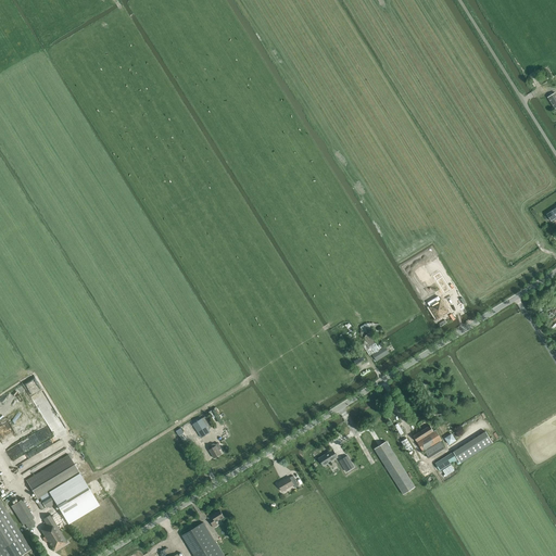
[(551,222),(555,217),(555,207),(546,214),(551,222)]
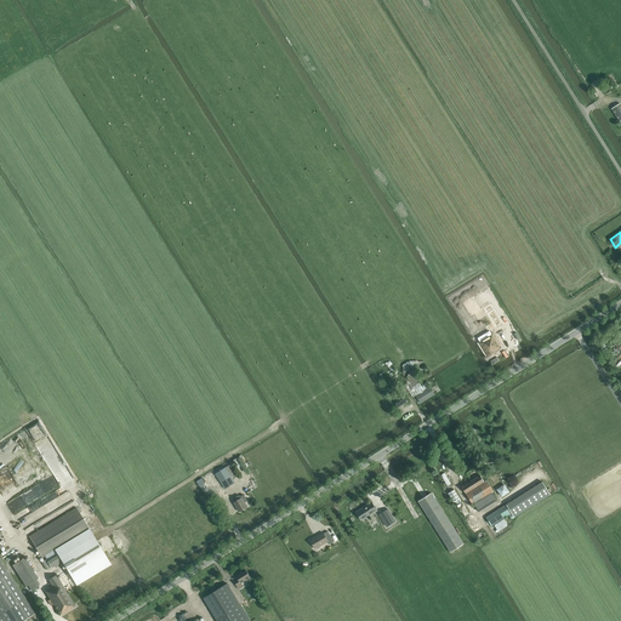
[(503,325),(494,309),(486,313),(496,329),(503,325)]
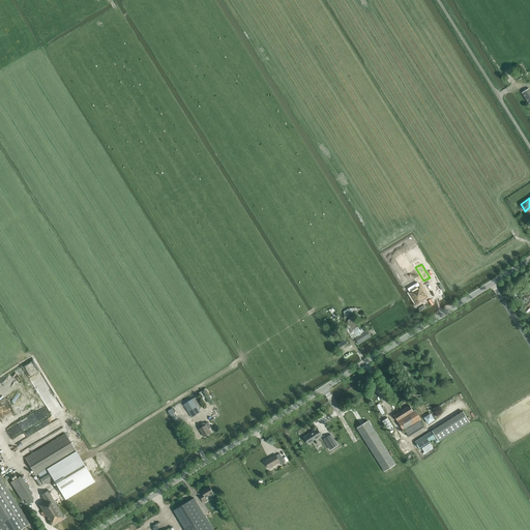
[(417,282),(407,288),(409,292),(415,302),(416,304),(421,300),(427,296),(419,285),(417,282)]
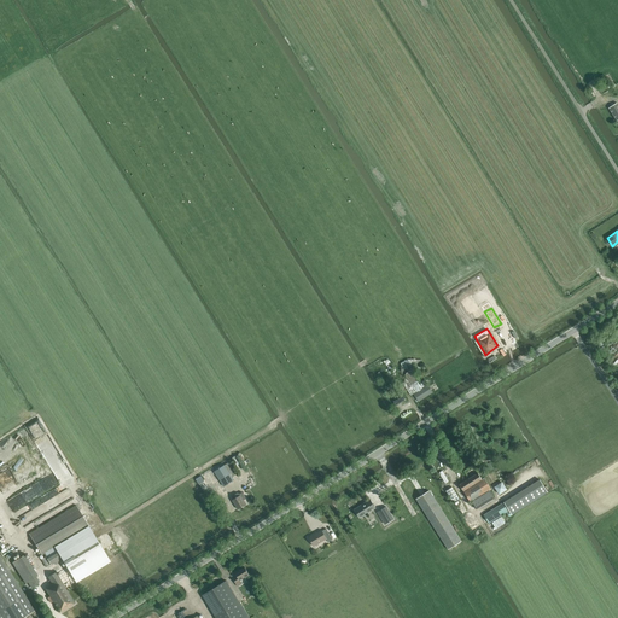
[(401,362),(404,371),(414,365),(412,361),(410,361),(409,359),(401,362)]
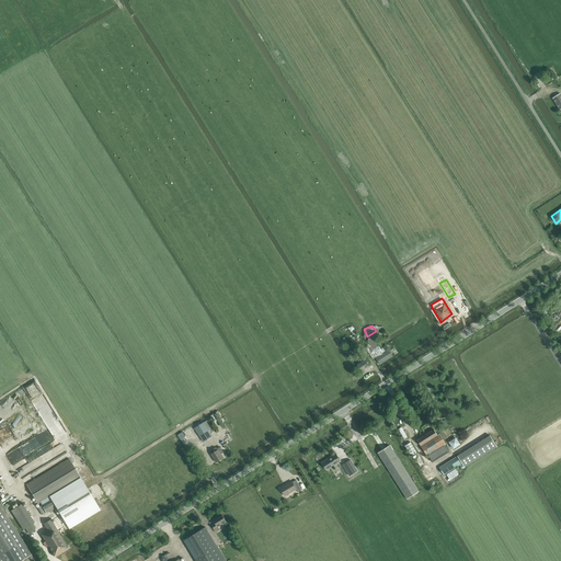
[(388,348),(375,357),(379,365),(393,356),(388,348)]
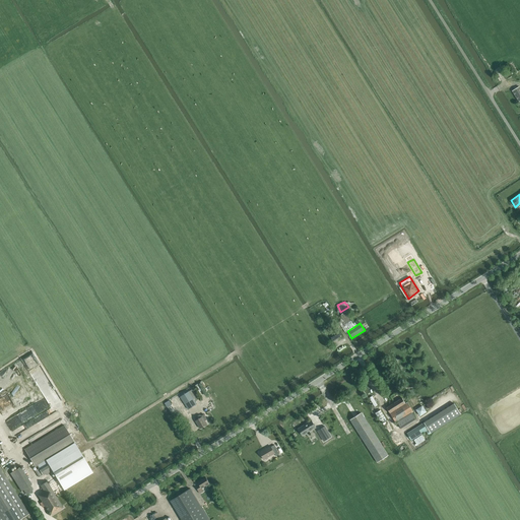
[(193,389),(189,391),(180,397),(188,409),(197,404),(195,401),(199,399),(193,389)]
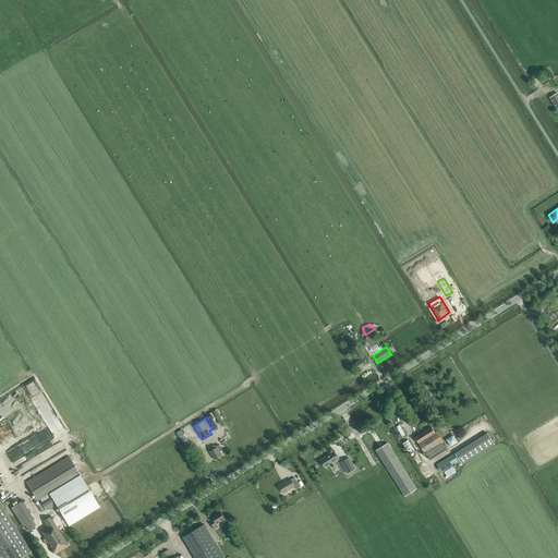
[(447,451),(441,443),(444,441),(438,432),(435,433),(432,427),(415,438),(425,453),(426,452),(431,461),(447,451)]
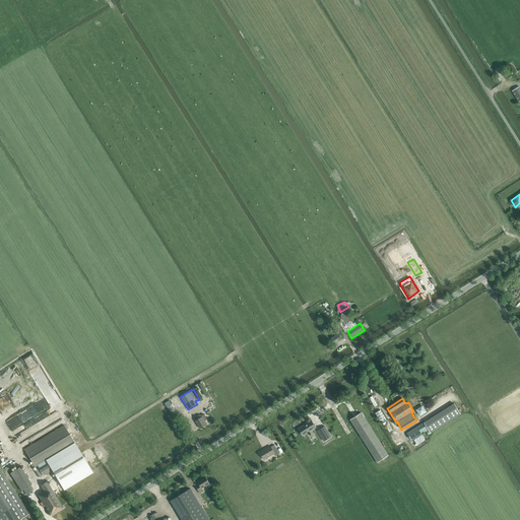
[(454,403),(425,423),(429,430),(431,434),(461,414),(454,403)]
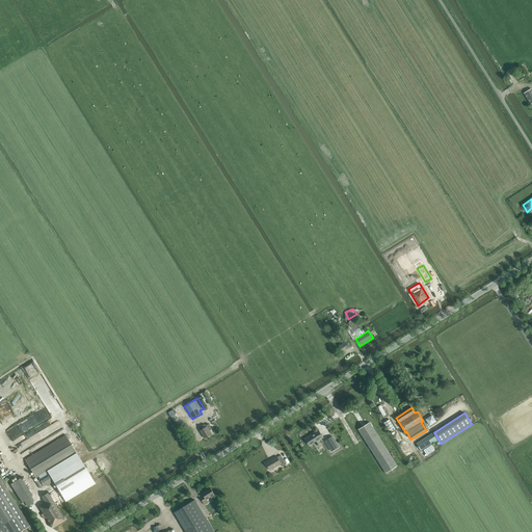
[(430,426),(436,422),(432,415),(426,419),(430,426)]
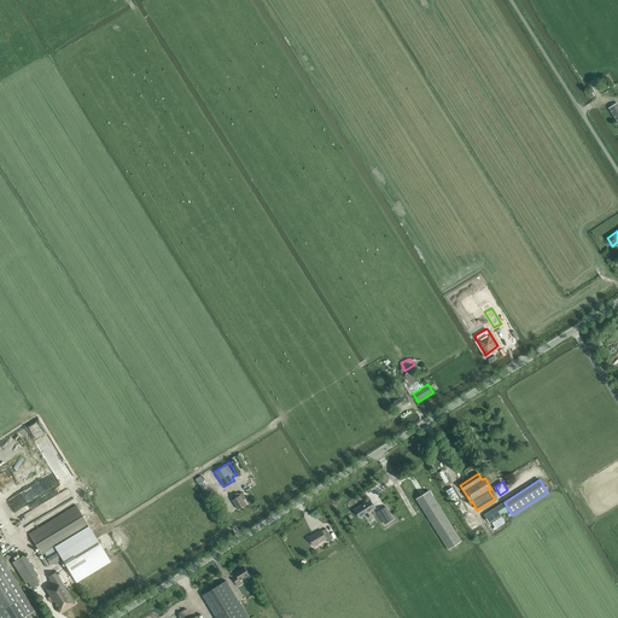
[(22,528),(62,506),(56,495),(57,494),(56,493),(63,488),(63,489),(68,487),(65,483),(36,499),(40,506),(17,518),(22,528)]
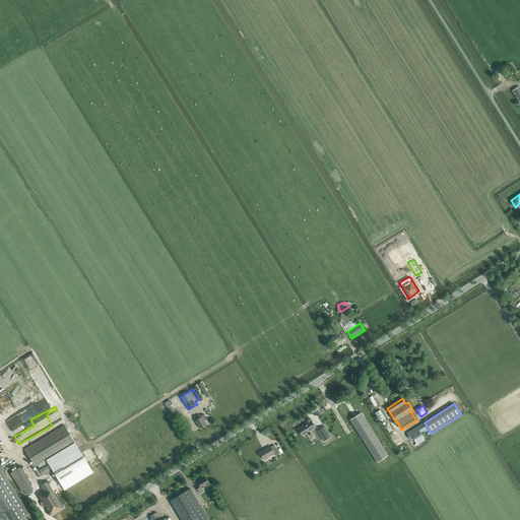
[(376,413),(380,420),(385,417),(381,410),(376,413)]
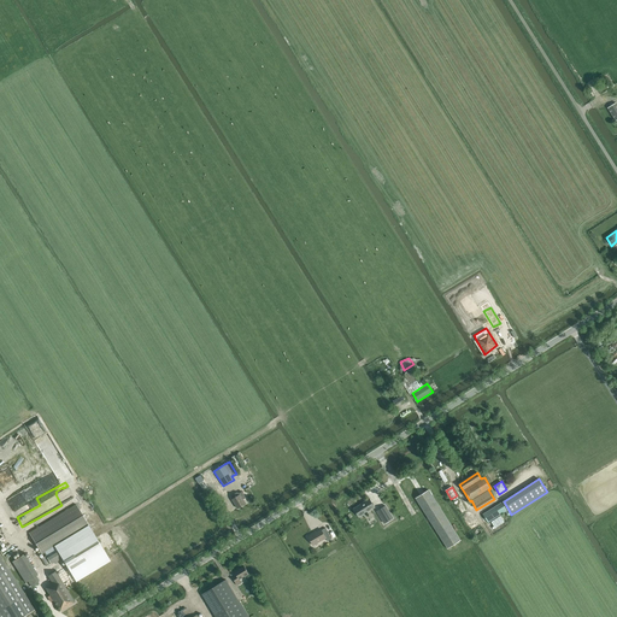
[(415,498),(447,550),(460,540),(429,489),(415,498)]
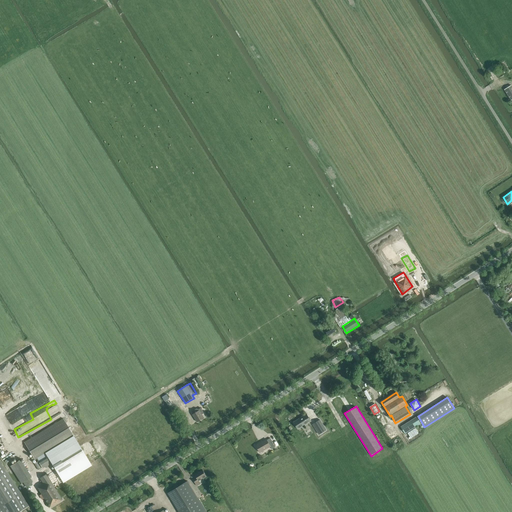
[(192,411),(192,413),(197,422),(204,418),(202,414),(204,413),(201,408),(199,409),(197,408),(192,411)]
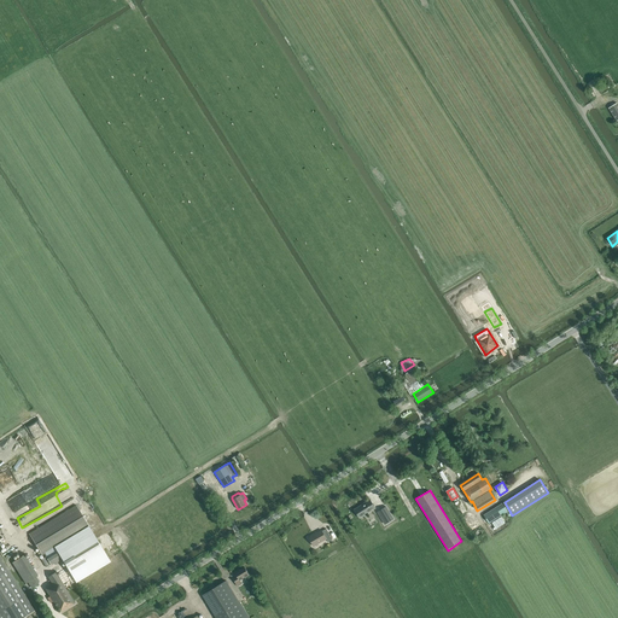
[(360,518),(375,508),(371,500),(355,509),(360,518)]
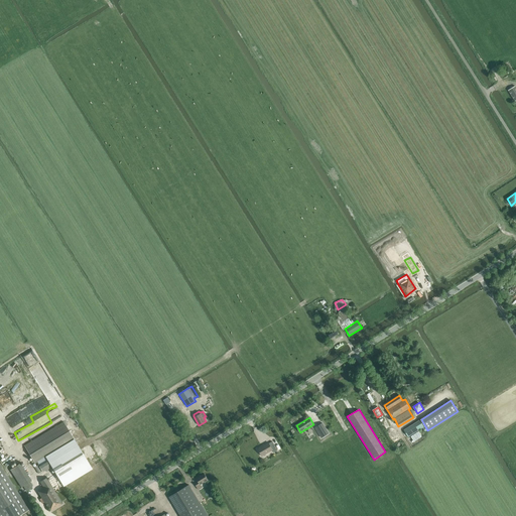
[(63,421),(23,446),(34,464),(36,463),(38,465),(34,468),(38,474),(45,470),(46,471),(51,468),(45,458),(75,439),(63,421)]
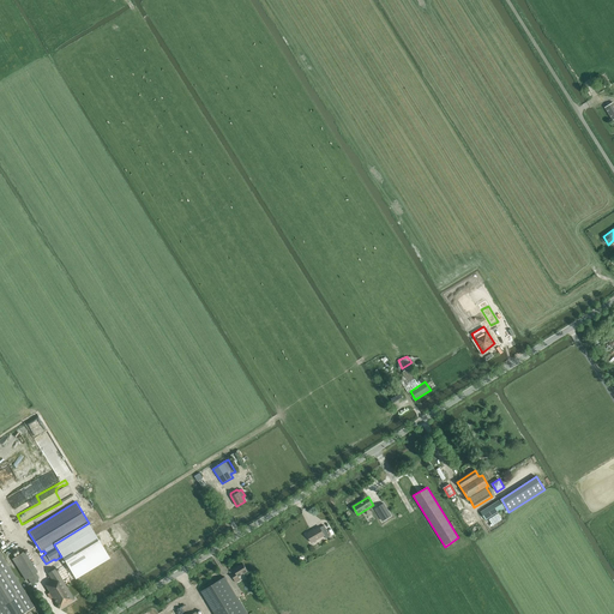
[(384,504),(375,509),(383,521),(391,516),(384,504)]
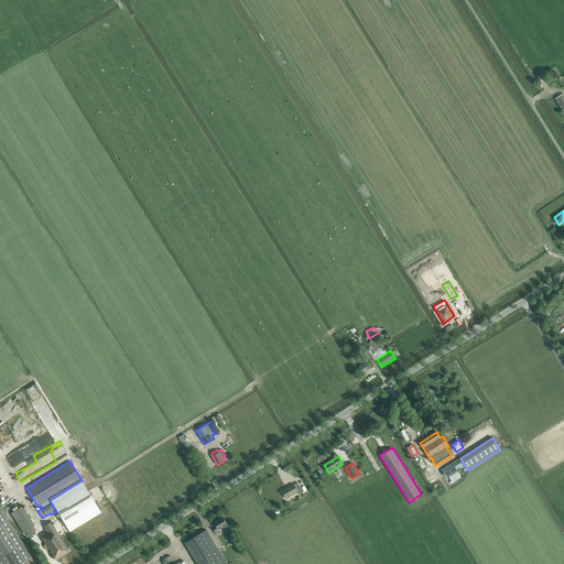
[(82,480),(50,500),(56,511),(68,531),(69,531),(100,512),(82,480)]
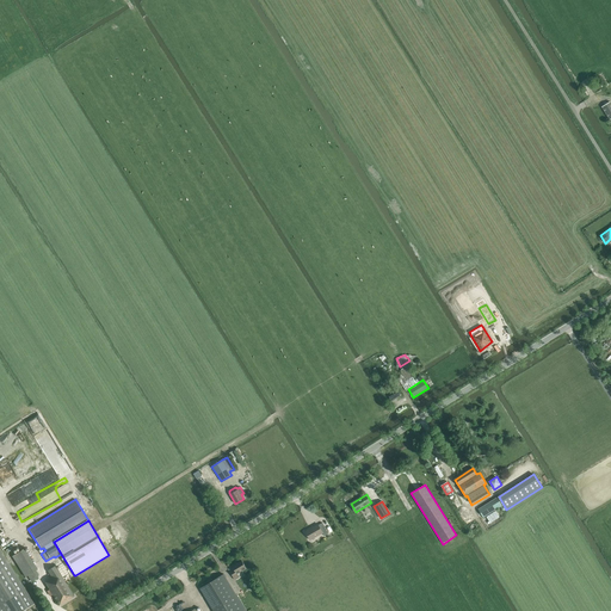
[(306,531),(310,541),(323,534),(325,536),(329,534),(322,523),(319,525),(318,524),(306,531)]
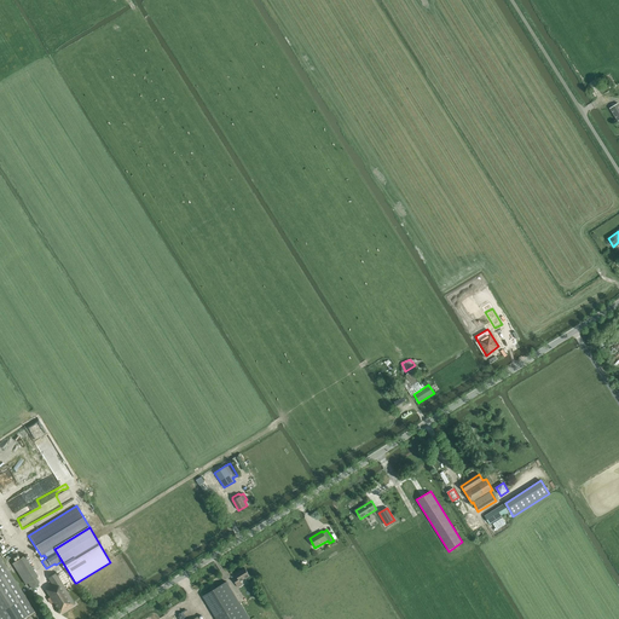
[(0,618),(22,618),(34,612),(0,556),(0,618)]
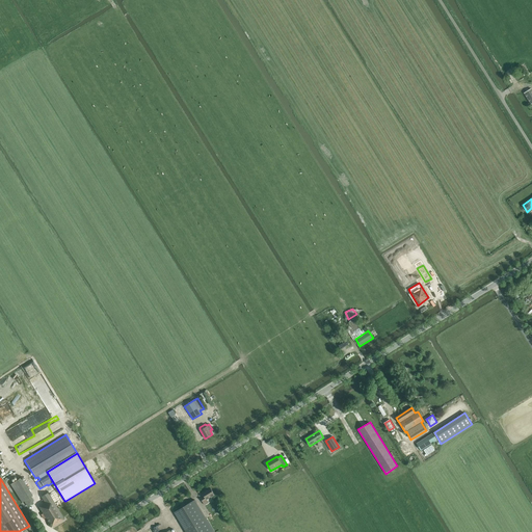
[(33,501),(31,497),(32,496),(21,478),(10,484),(22,503),(24,501),(27,507),(32,503),(33,501)]
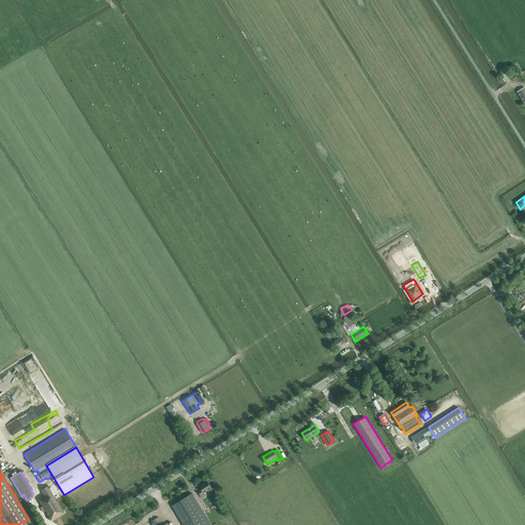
[(198,491),(202,498),(206,496),(204,493),(208,490),(208,491),(212,489),(208,482),(204,484),(203,484),(199,486),(201,489),(198,491)]
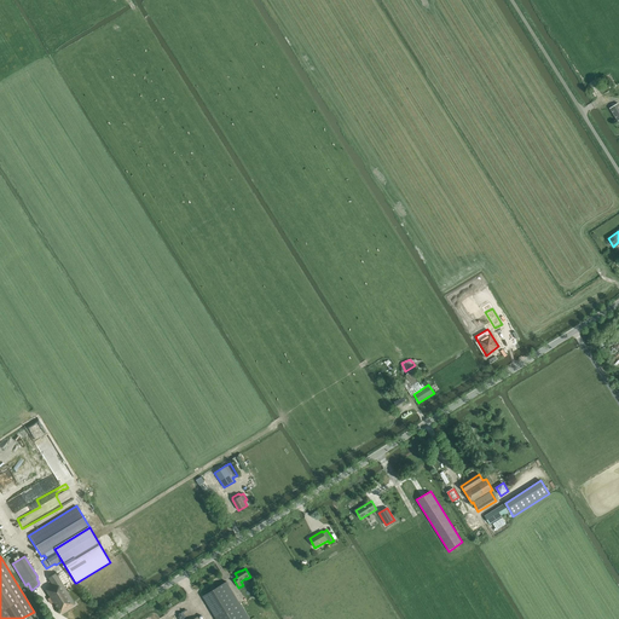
[(75,605),(56,573),(47,578),(52,584),(48,586),(50,586),(45,590),(61,614),(75,605)]
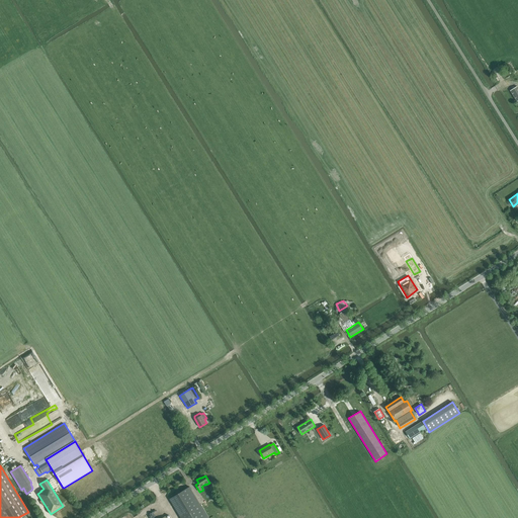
[(170,499),(181,517),(207,517),(189,487),(170,499)]
